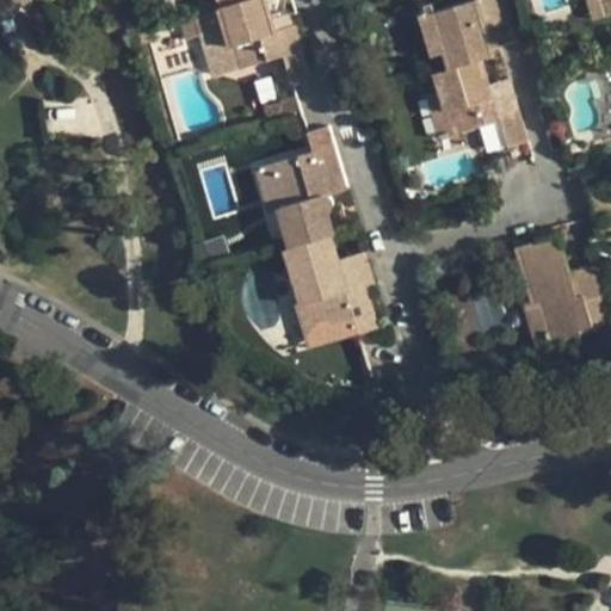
[(0,0),(0,24),(35,0),(0,0)]
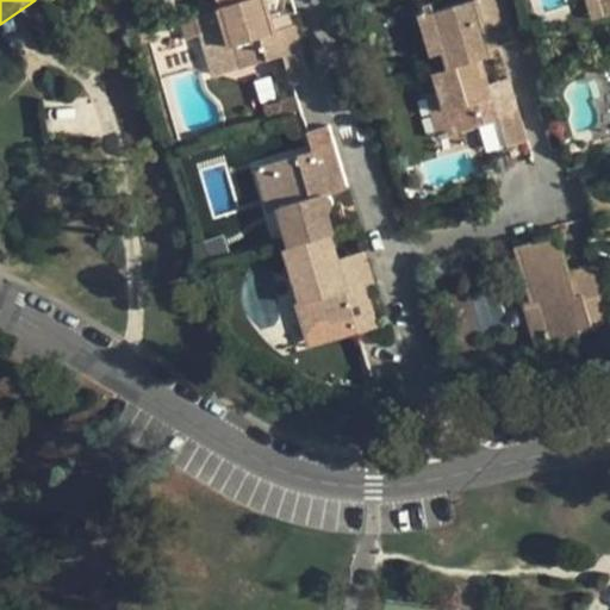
[(310,75),(291,14),(269,20),(263,0),(241,0),(218,7),(224,25),(237,68),(284,55),(292,81),(310,75)]
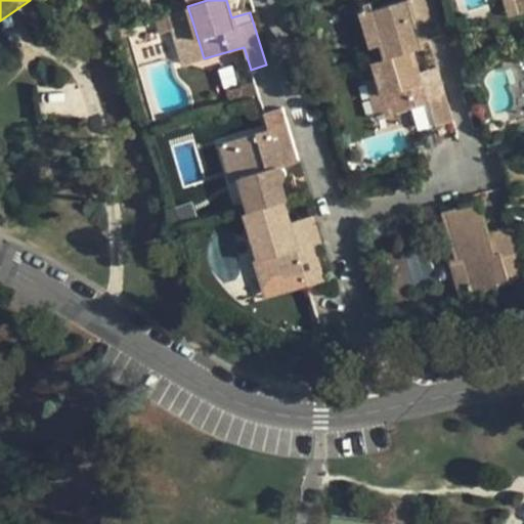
[(432,0),(399,0),(400,2),(372,10),(382,44),(386,57),(411,50),(424,47),(422,41),(417,25),(425,23),(439,19),(432,0)]
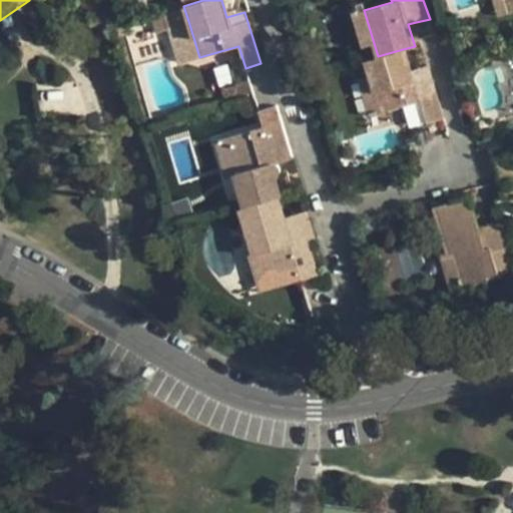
[(512,0),(492,0),(498,16),(512,11),(512,0)]
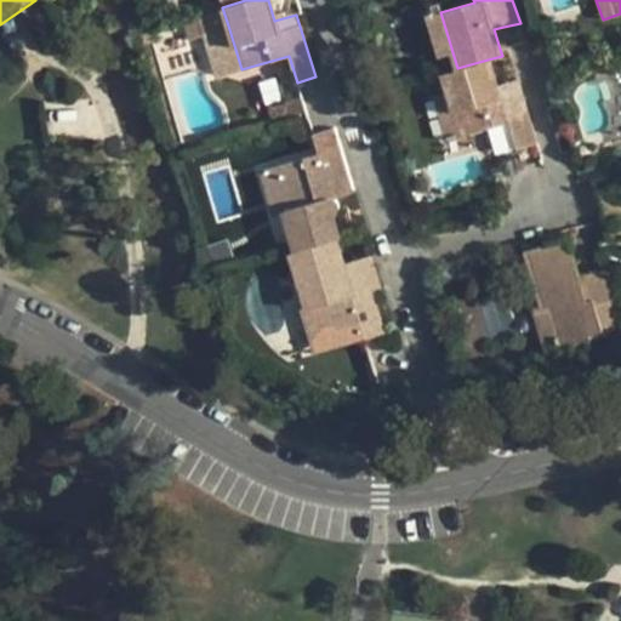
[(453,52),(440,12),(426,16),(438,57),(453,52)]
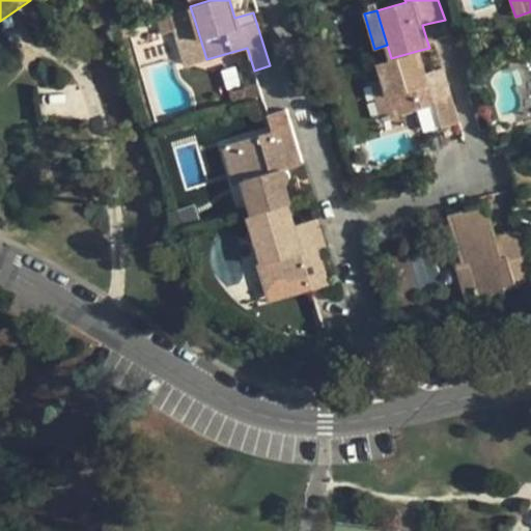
[(206,59),(195,22),(183,26),(193,63),(206,59)]
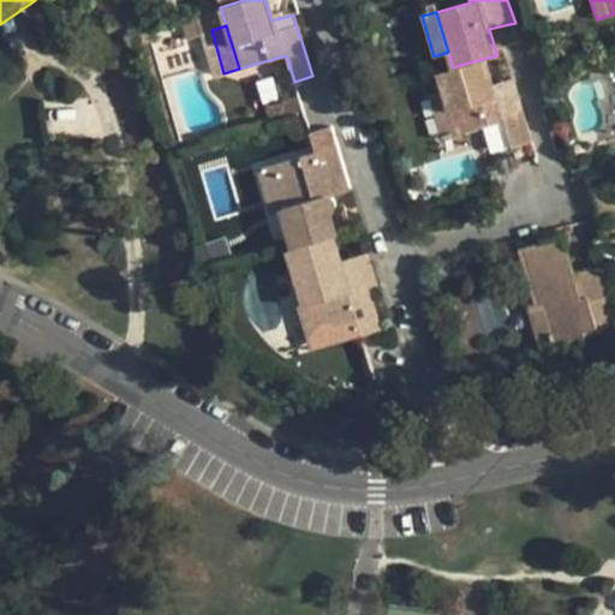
[(499,27),(489,29),(495,48),(505,46),(499,27)]
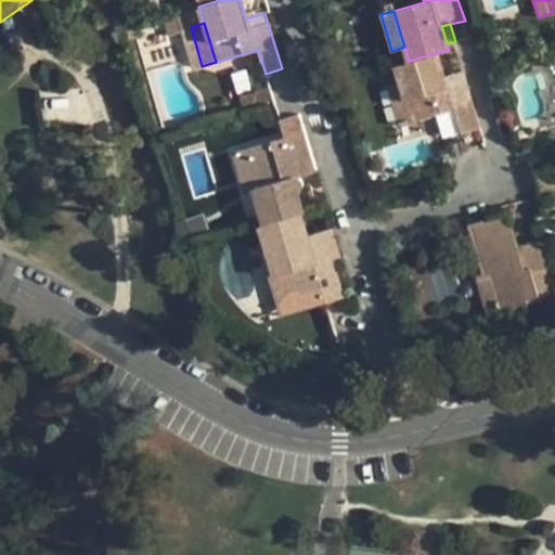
[(409,61),(395,65),(400,82),(412,123),(455,110),(462,133),(479,129),(466,82),(447,88),(443,76),(436,53),(409,61)]
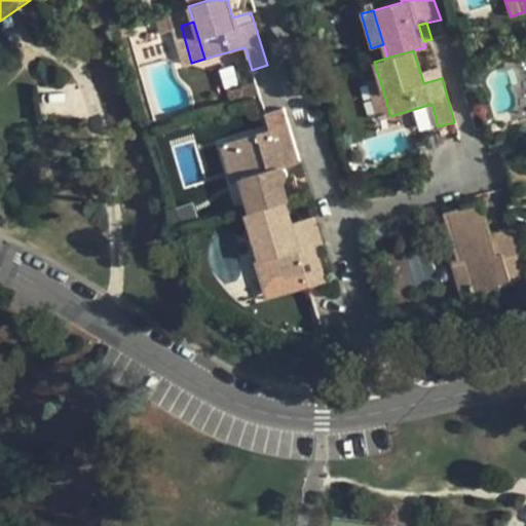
[(423,83),(442,78),(438,67),(420,72),(423,83)]
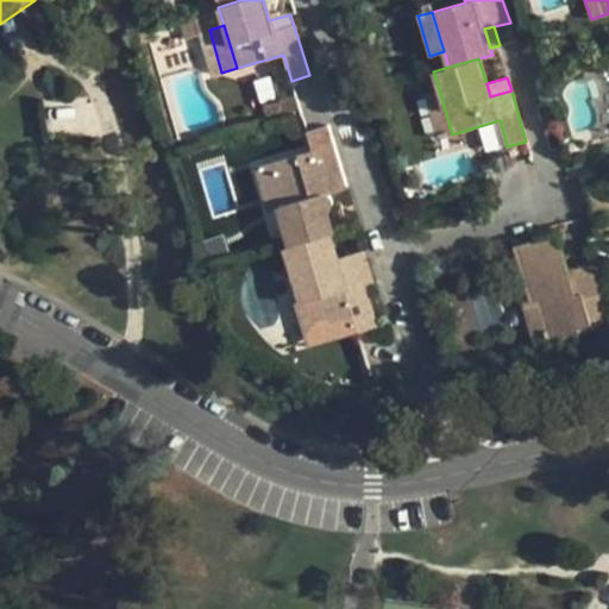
[(452,135),(439,90),(425,94),(438,138),(452,135)]
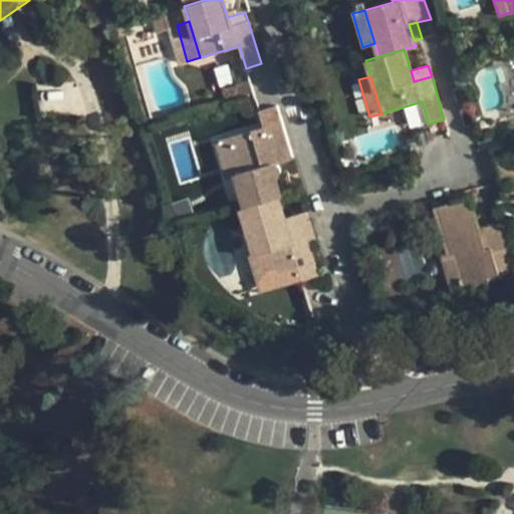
[(227,177),(235,175),(245,208),(278,198),(280,197),(275,179),(278,177),(280,175),(281,174),(281,171),(280,168),(279,167),(277,166),(273,165),(270,165),(267,156),(289,150),(277,107),(261,112),(259,112),(264,126),(216,141),(227,177)]
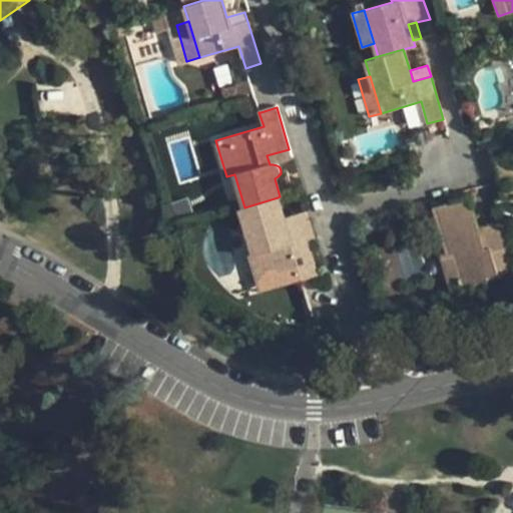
[(289,149),(267,155),(270,164),(292,159),(289,149)]
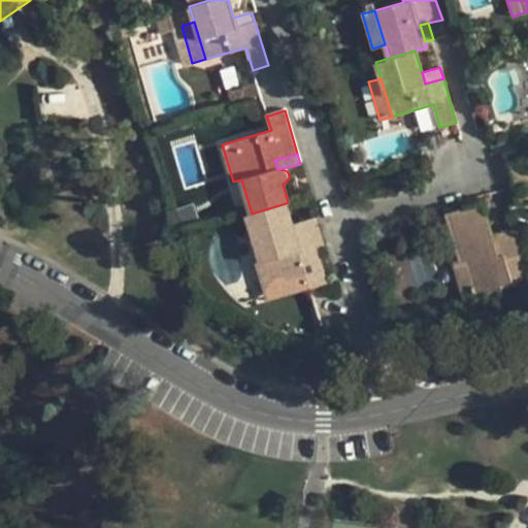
[(252,213),(245,215),(259,261),(254,262),(262,292),(308,277),(311,288),(329,283),(319,248),(325,245),(317,217),(292,224),(286,203),(252,213)]
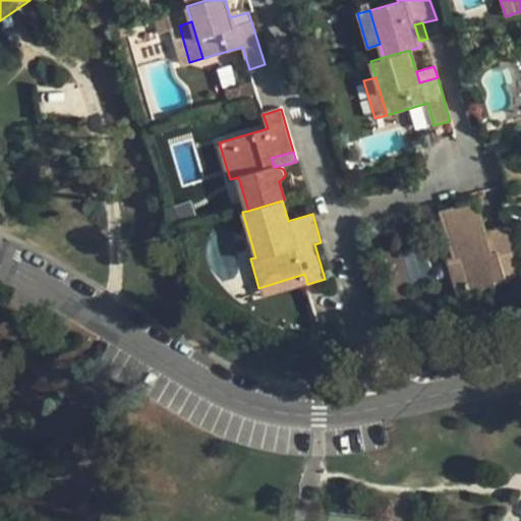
[(454,256),(466,295),(495,286),(494,281),(520,273),(520,263),(510,224),(485,231),(477,200),(441,212),(454,256)]
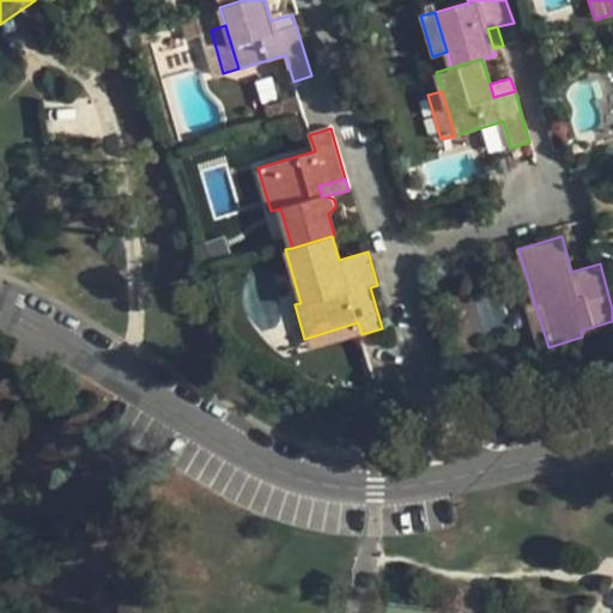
[(548,347),(534,302),(525,305),(539,350),(548,347)]
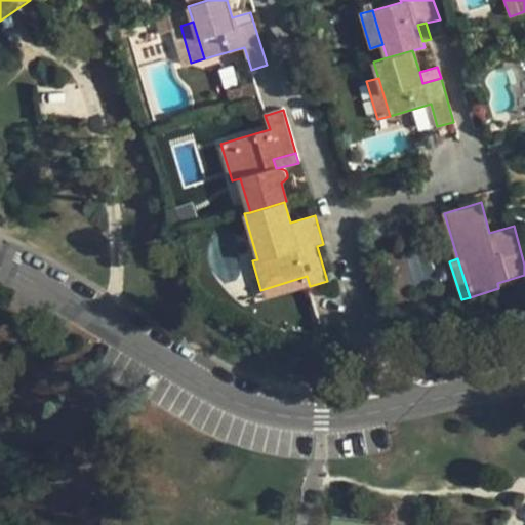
[(307,276),(260,290),(265,300),(310,286),(307,276)]
